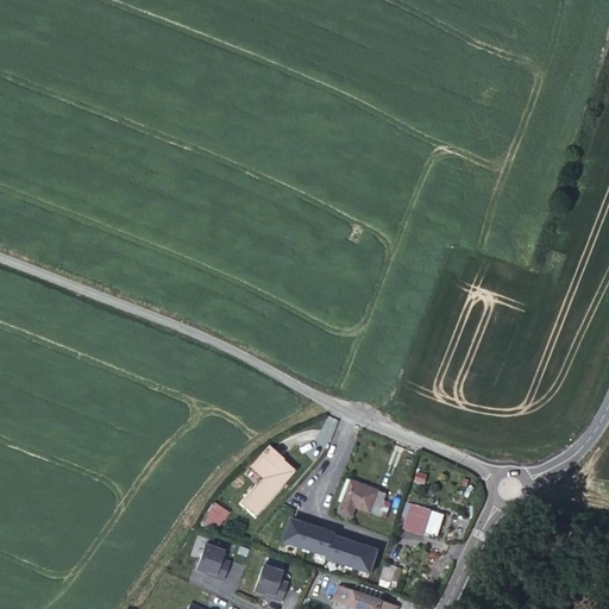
[(268,446),(250,468),(262,478),(257,485),(242,503),(255,514),(292,471),(281,462),(282,459),(268,446)]
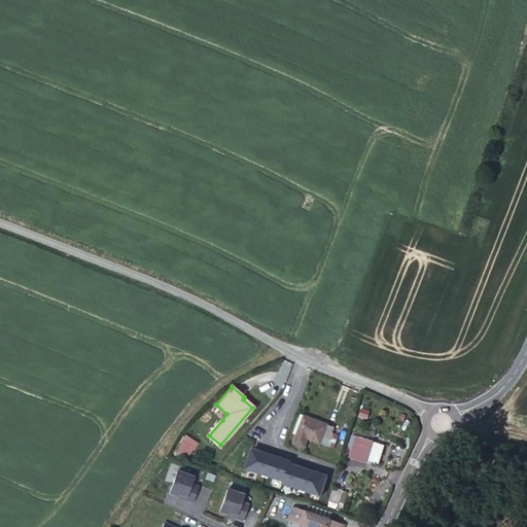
[(226,414),(216,405),(211,410),(222,420),(226,414)]
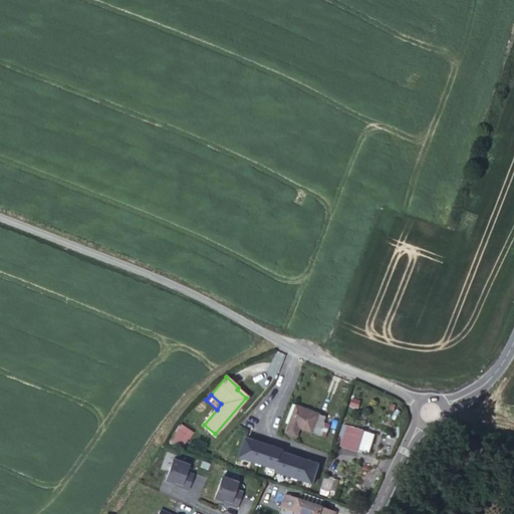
[(289,424),(296,406),(292,404),(286,423),(289,424)]
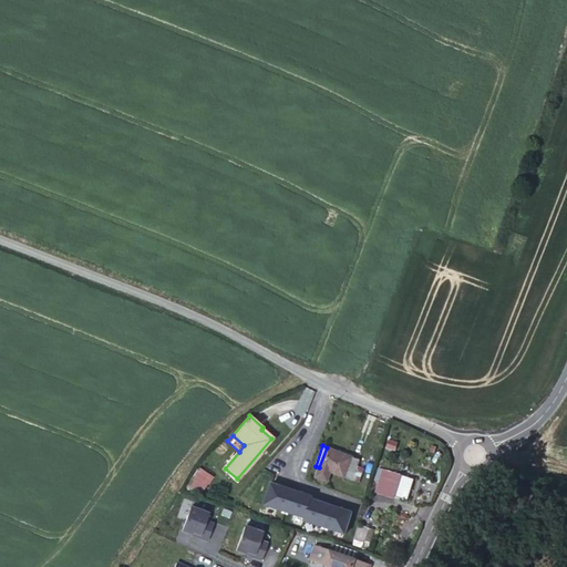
[(359,460),(327,447),(319,467),(331,473),(351,480),(359,460)]
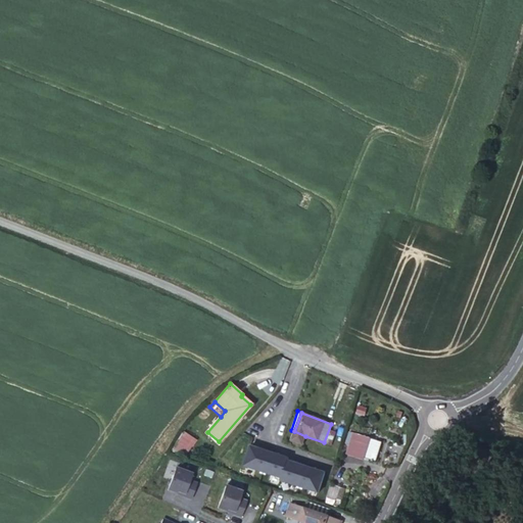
[(196,439),(184,431),(172,448),(184,457),(196,439)]
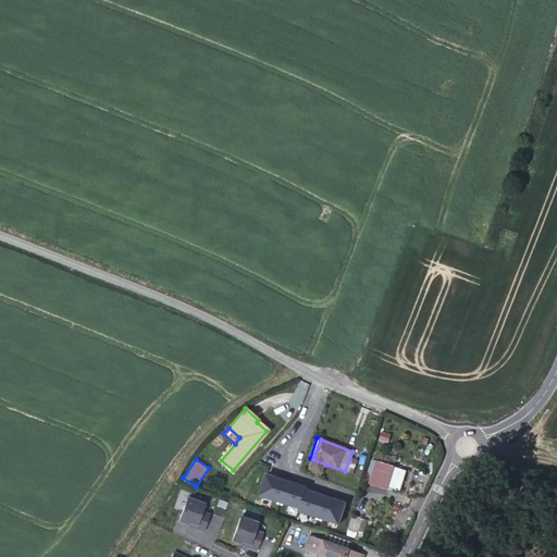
[(325,465),(313,459),(310,468),(322,472),(325,465)]
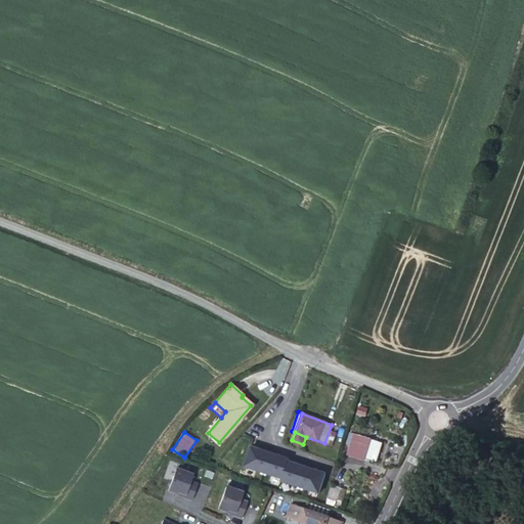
[(369,439),(354,434),(351,446),(348,454),(363,460),(369,439)]
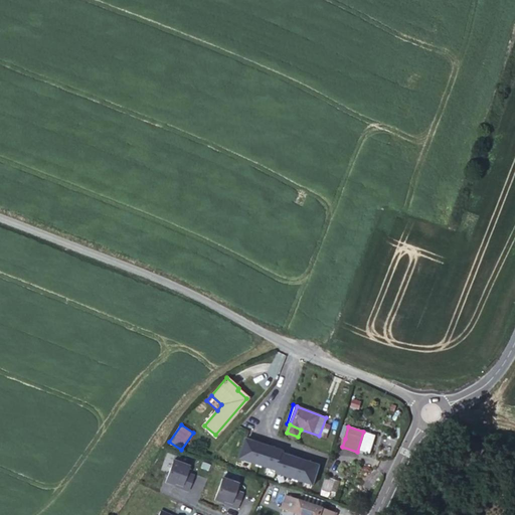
[(286,449),(246,437),(239,458),(279,470),(285,451),(286,449)]
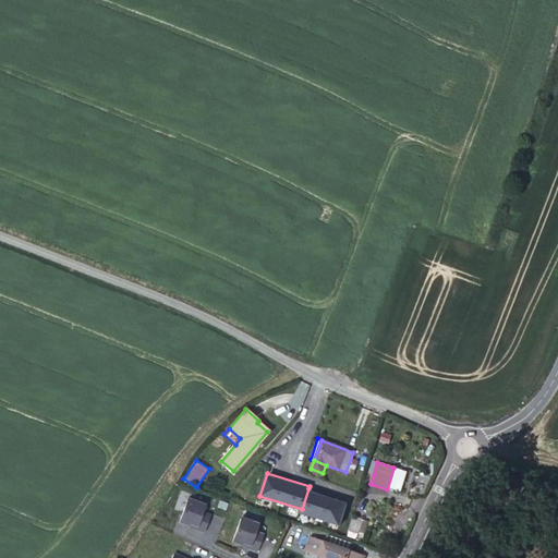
[(349,502),(308,488),(302,509),(300,513),(340,528),(349,502)]
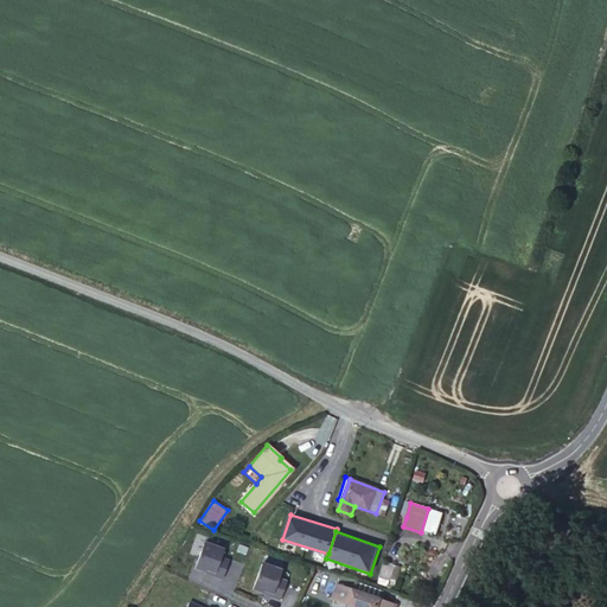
[(205,544),(196,569),(205,573),(206,570),(215,574),(213,576),(223,580),(229,562),(221,558),(224,550),(205,544)]
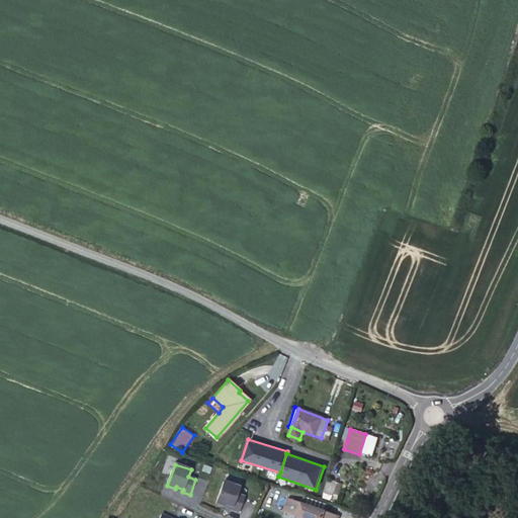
[(323,493),(331,496),(336,482),(327,480),(323,493)]
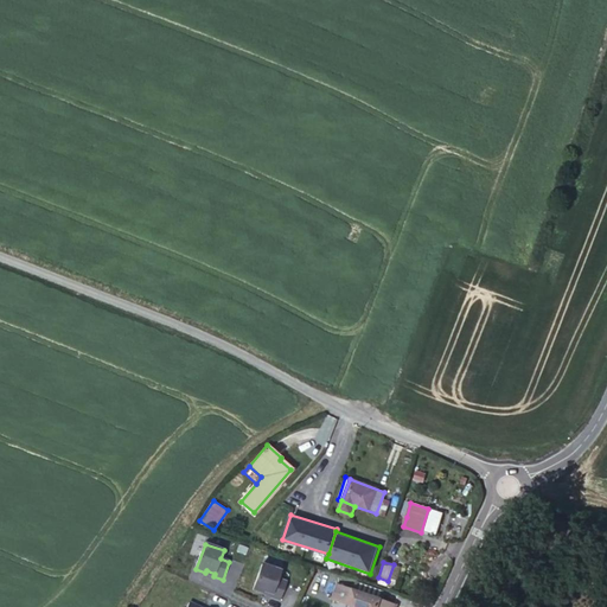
[(263,566),(254,590),(263,594),(263,592),(273,594),(272,598),(281,601),(287,582),(279,580),(281,572),(263,566)]
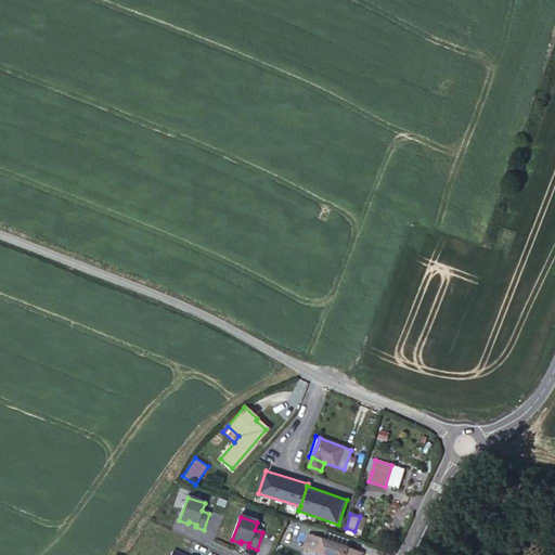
[(346,528),(344,537),(356,540),(358,532),(355,531),(346,528)]
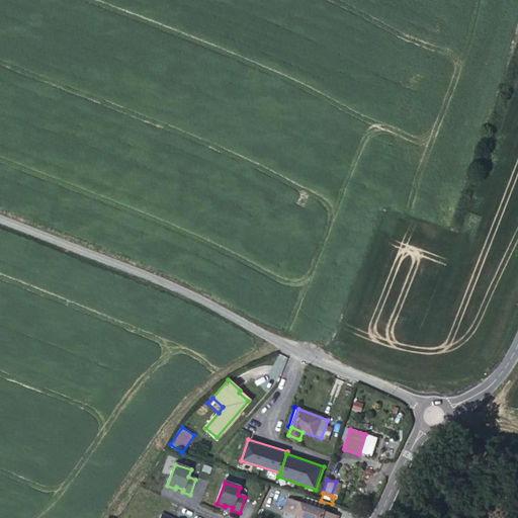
[(336,517),(337,516),(288,499),(284,511),(304,517),(336,517)]
